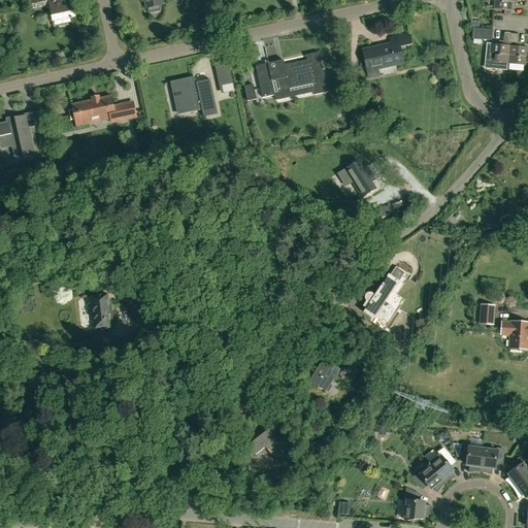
[(34,0),(36,8),(46,6),(47,7),(50,9),(51,8),(54,22),(76,18),(74,5),(66,7),(65,0),(34,0)]
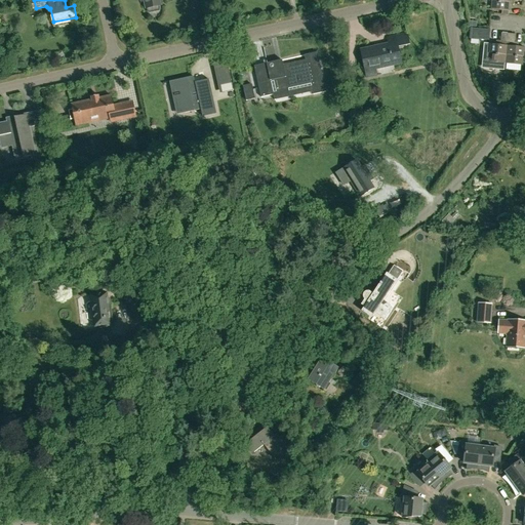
[(162,6),(160,0),(139,0),(140,2),(144,1),(145,9),(147,9),(148,11),(150,13),(160,11),(160,8),(159,6),(162,6)]
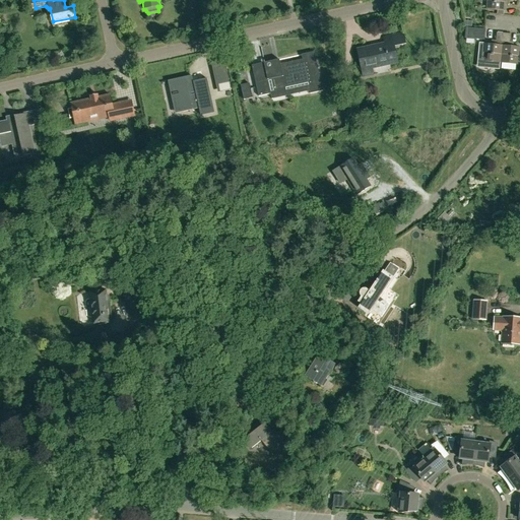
[(486,0),(486,9),(505,10),(505,5),(509,5),(509,1),(517,1),(517,0),(486,0)]
